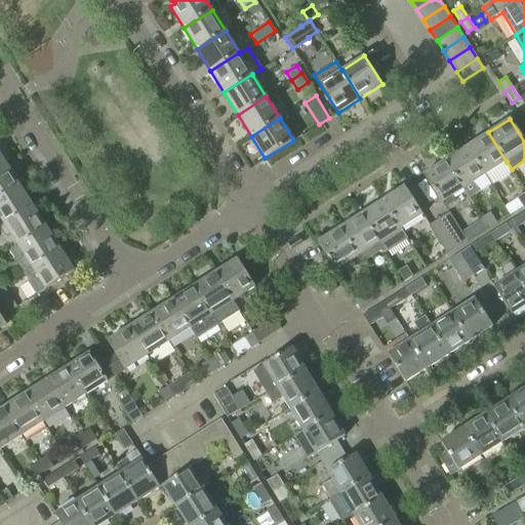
[(488,132),(467,147),(490,185),(512,170),(512,169),(507,162),(488,132)]
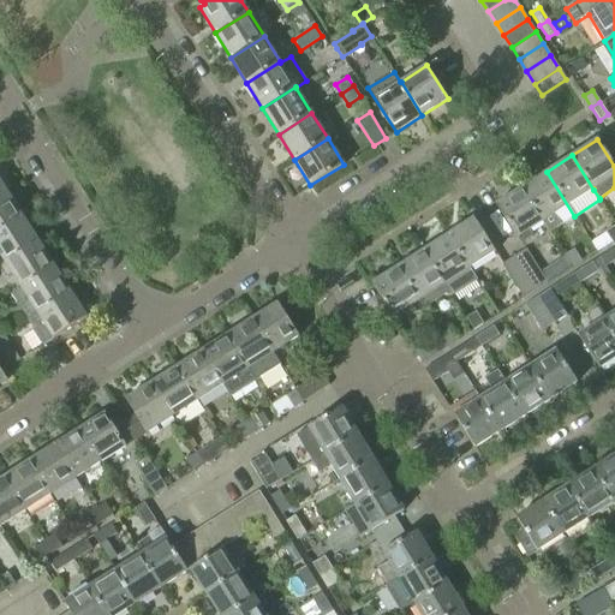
[(574,216),(547,172),(521,187),(549,232),(574,216)]
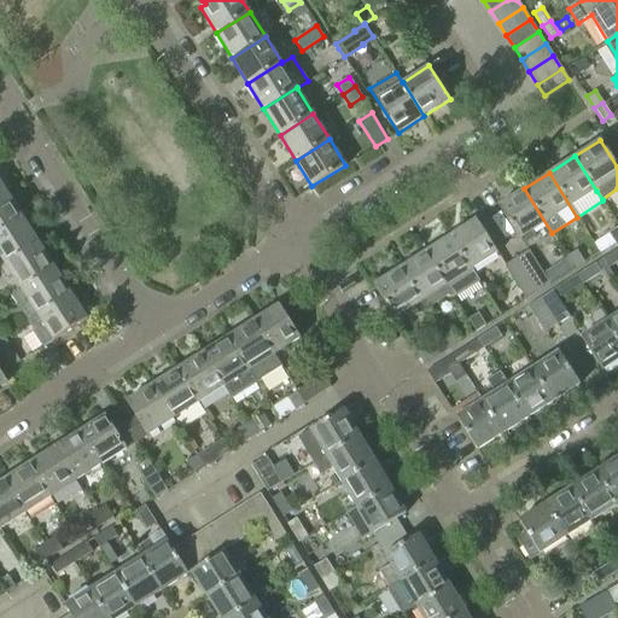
[(544,223),(552,233),(524,188),(497,205),(522,243),(530,238),(528,234),(544,223)]
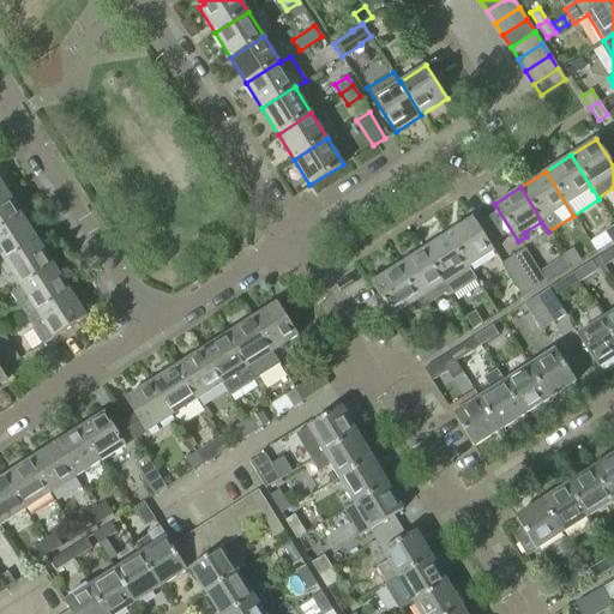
[(0,193),(0,228),(22,215),(6,190),(0,193)]
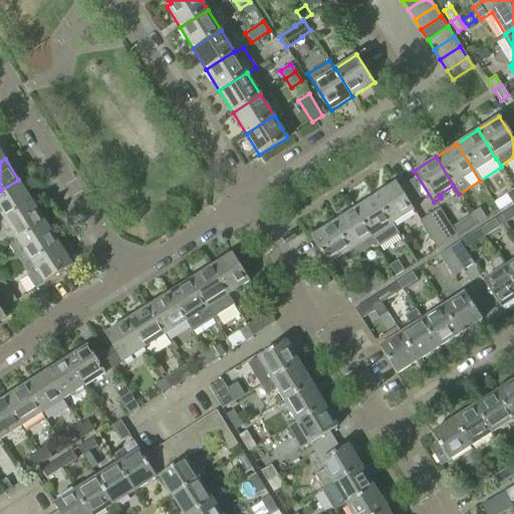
[(31,201),(18,180),(0,191),(0,214),(3,219),(31,201)]
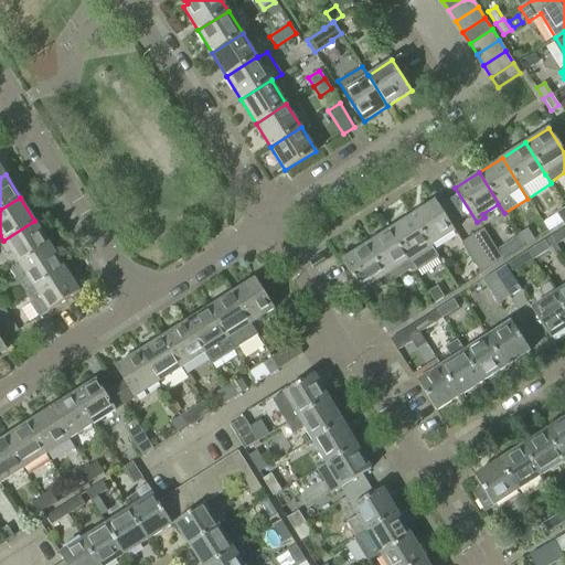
[(435,200),(411,215),(430,246),(432,246),(455,232),(435,200)]
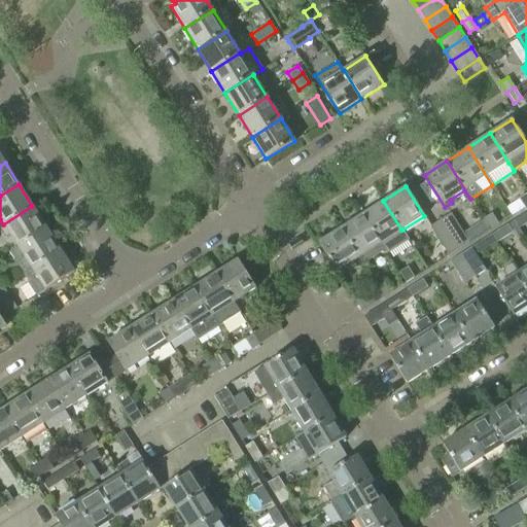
[(401,230),(383,201),(361,215),(380,244),(381,243),(385,249),(387,253),(409,240),(402,230),(401,230)]
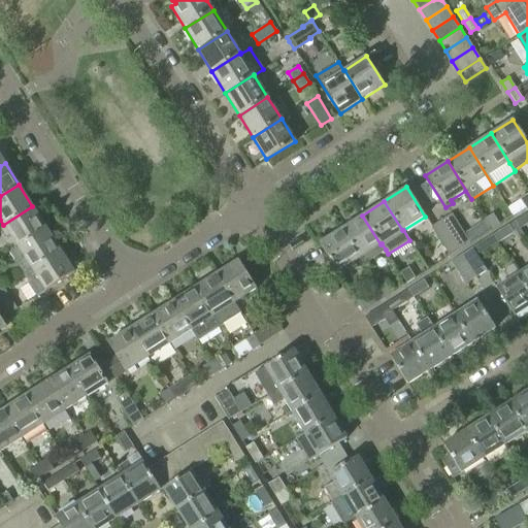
[(10,236),(17,246),(46,228),(32,206),(3,225),(0,227),(0,228),(6,238),(10,236)]
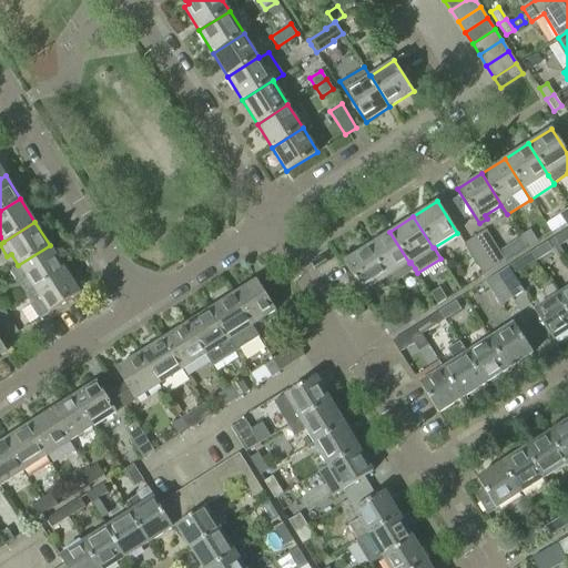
[(499,249),(486,226),(473,235),(493,266),(506,259),(527,245),(521,235),(499,249)]
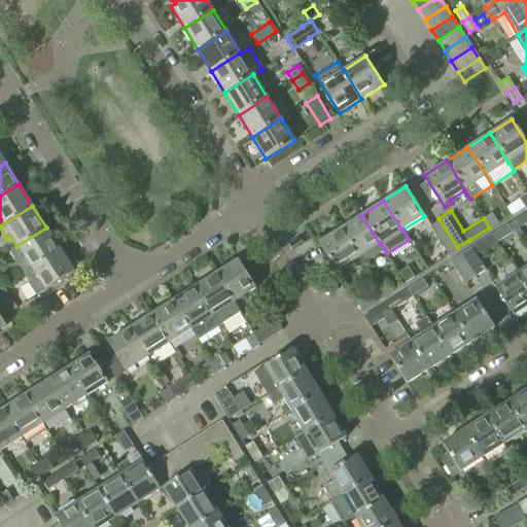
[(518,229),(526,222),(526,211),(514,220),(518,229)]
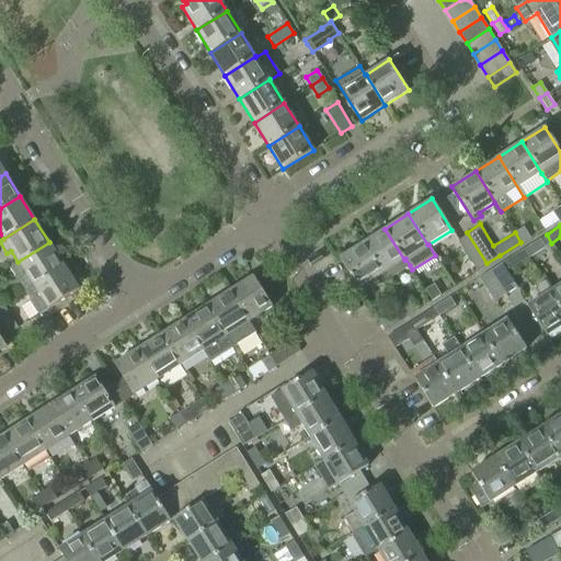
[(529,237),(524,227),(515,232),(521,242),(529,237)]
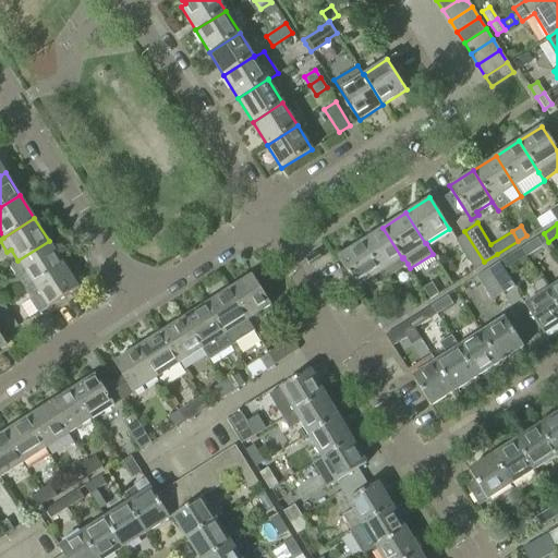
[(383,228),(360,242),(379,273),(385,279),(408,264),(403,257),(402,258),(383,228)]
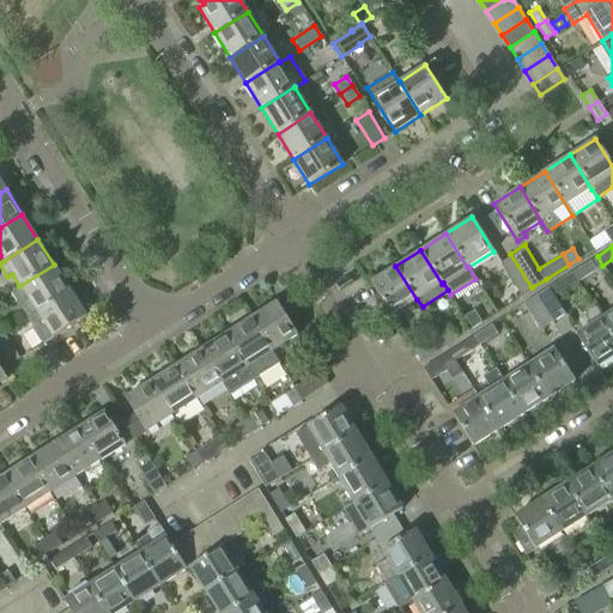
[(499,261),(521,295),(532,287),(510,254),(499,261)]
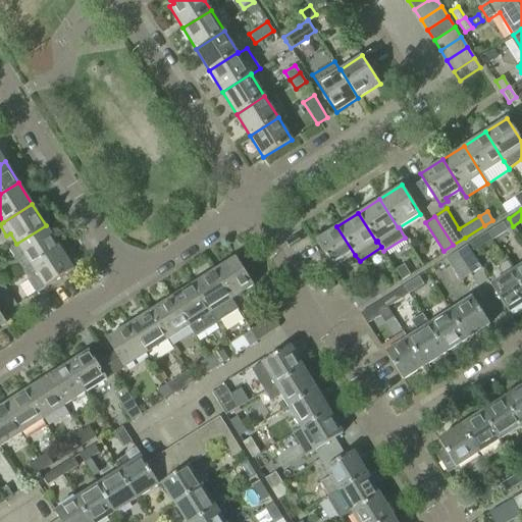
[(492,240),(507,229),(503,222),(487,231),(492,240)]
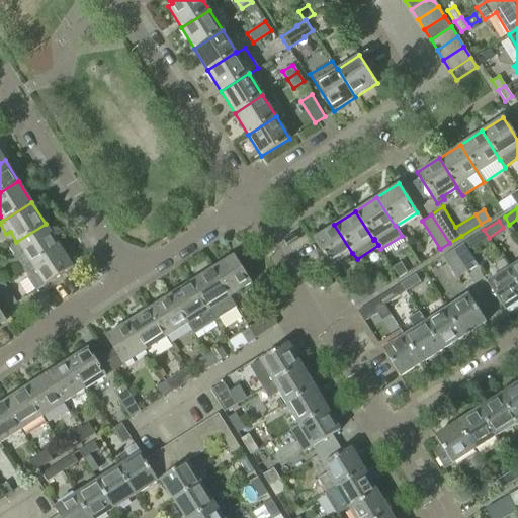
[(22,269),(30,263),(59,245),(46,224),(16,242),(17,243),(9,248),(22,269)]
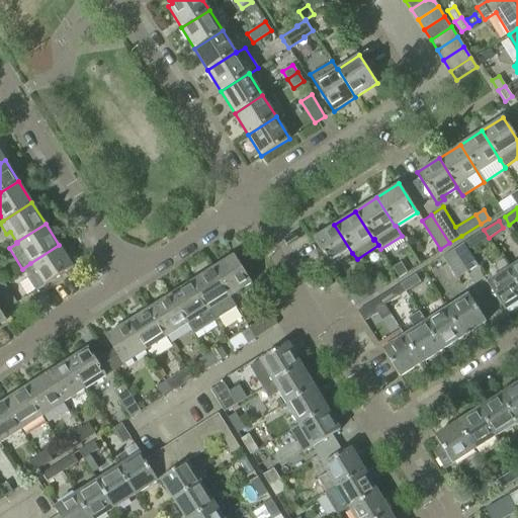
[(313,238),(331,267),(352,253),(334,225),(313,238)]
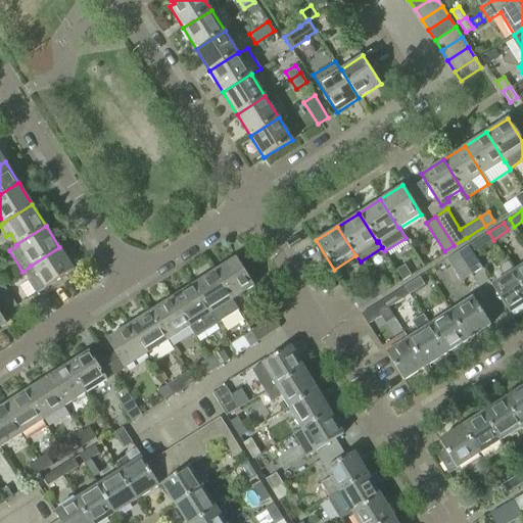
[(482,266),(469,244),(457,251),(470,273),(482,266)]
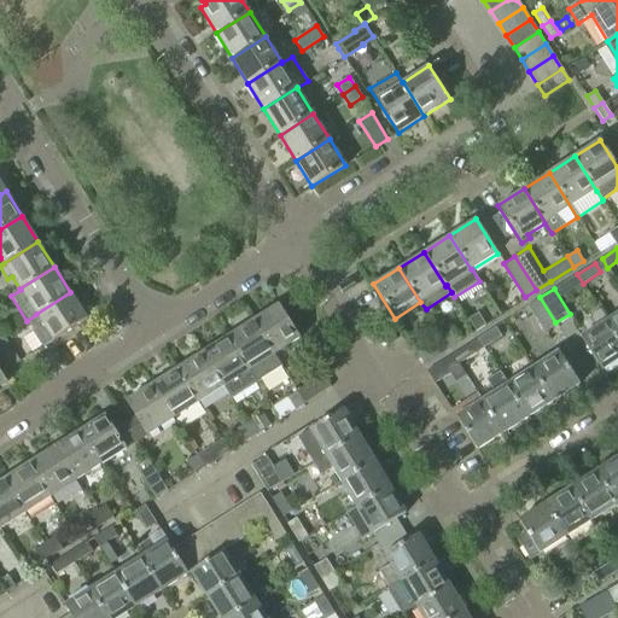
[(27,321),(44,347),(87,319),(70,292),(36,314),(27,321)]
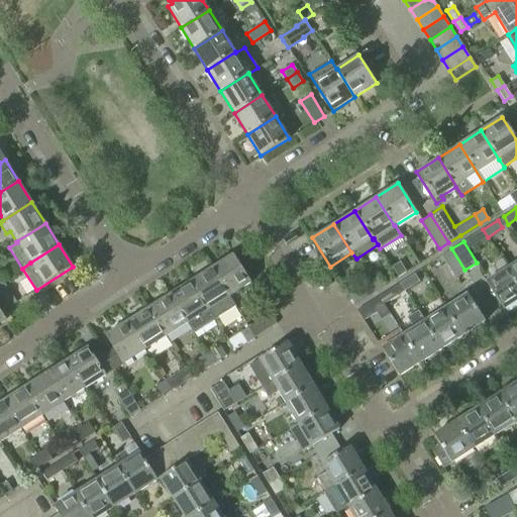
[(442,254),(455,276),(464,270),(451,248),(442,254)]
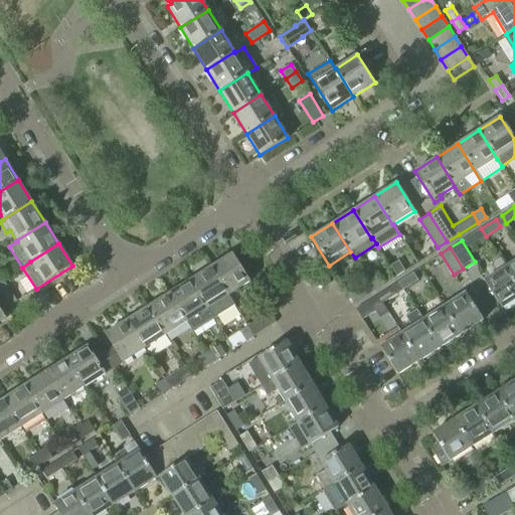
[(228,295),(250,282),(232,253),(210,267),(228,295)]
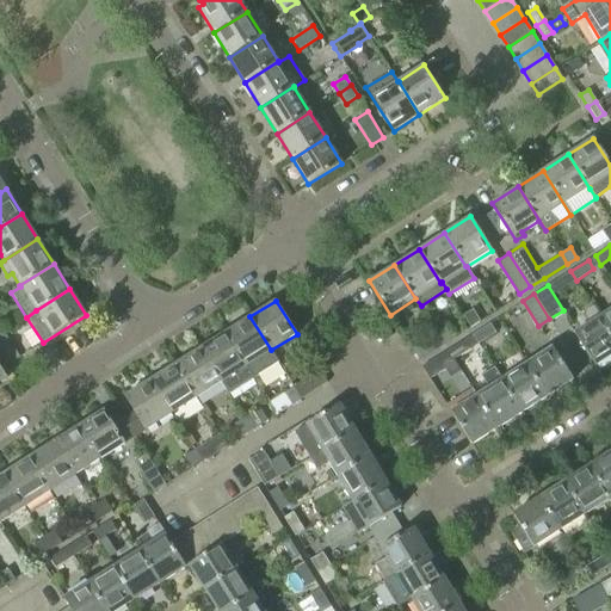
[(593,306),(586,310),(585,315),(590,322),(574,333),(594,365),(610,355),(610,335),(599,316),(600,316),(593,306)]
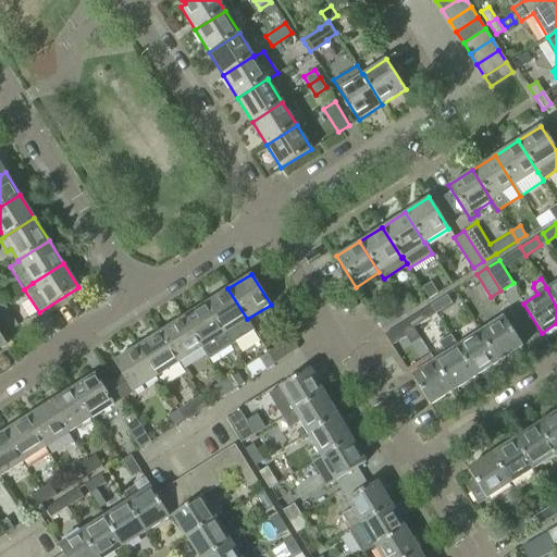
[(546,288),(556,306),(556,281),(547,288),(546,288)]
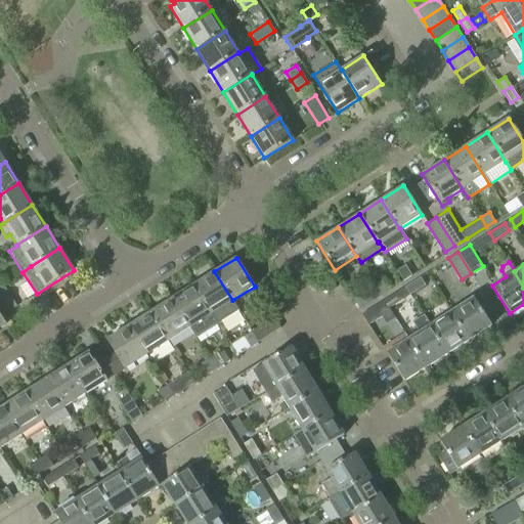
[(396,271),(402,281),(411,275),(405,265),(396,271)]
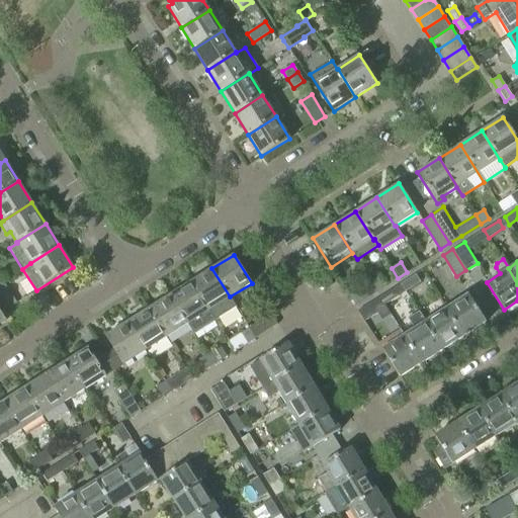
[(209,311),(230,296),(211,268),(191,282),(209,311)]
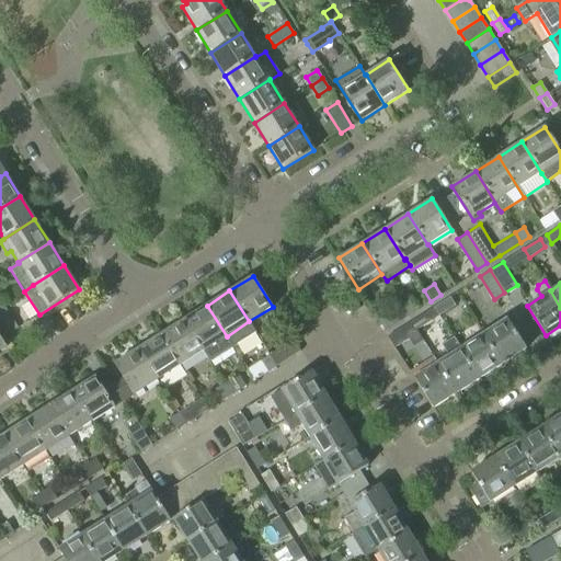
[(438,316),(455,305),(449,297),(434,308),(438,316)]
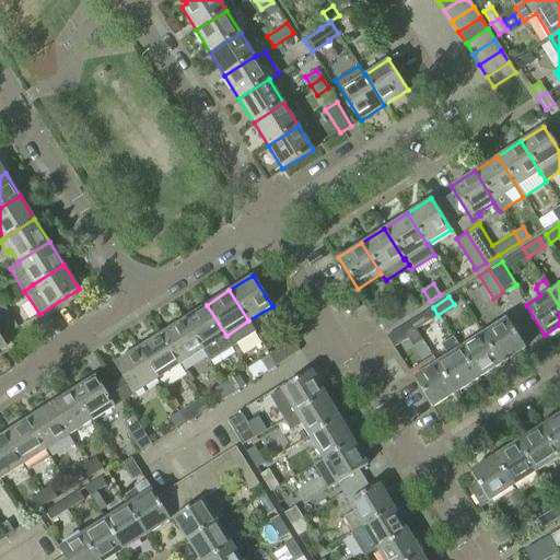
[(417,308),(410,298),(400,304),(408,315),(417,308)]
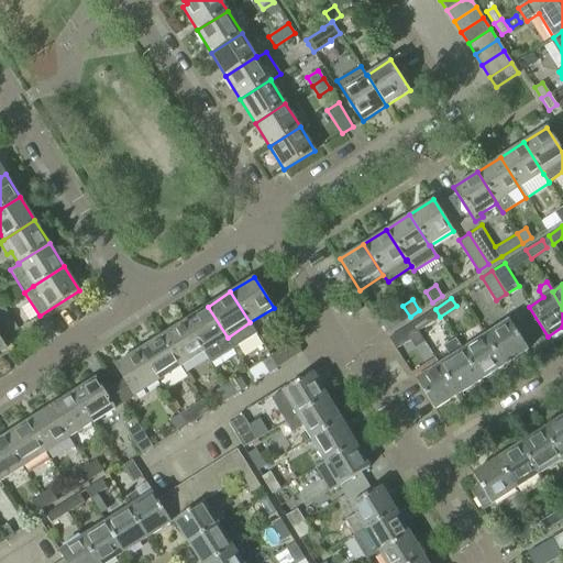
[(0,324),(7,335),(17,330),(18,329),(3,306),(0,307),(0,324)]
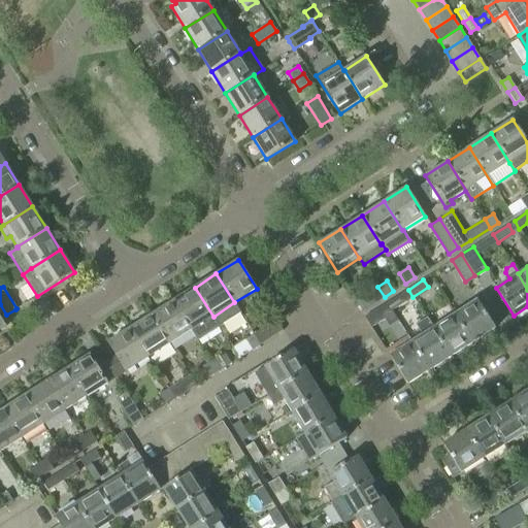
[(356,300),(362,310),(385,297),(377,287),(356,300)]
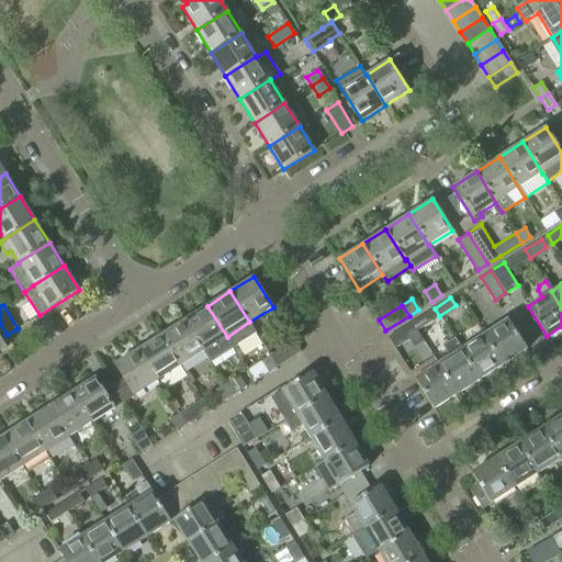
[(208,306),(184,321),(204,351),(211,361),(233,347),(226,337),(227,337),(208,306)]
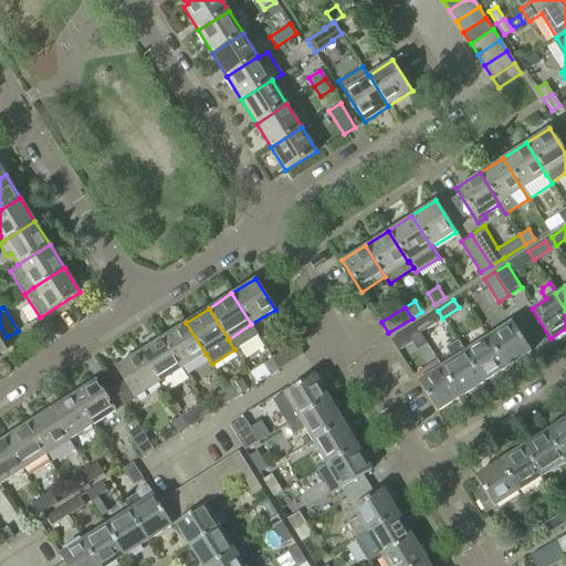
[(430,314),(415,324),(419,333),(436,323),(430,314)]
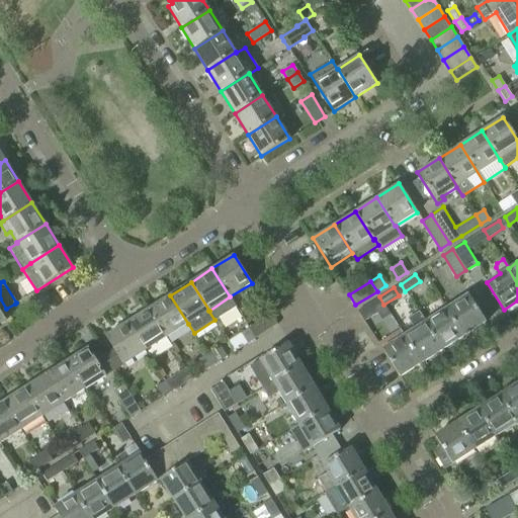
[(486,322),(467,294),(445,309),(462,336),(486,322)]
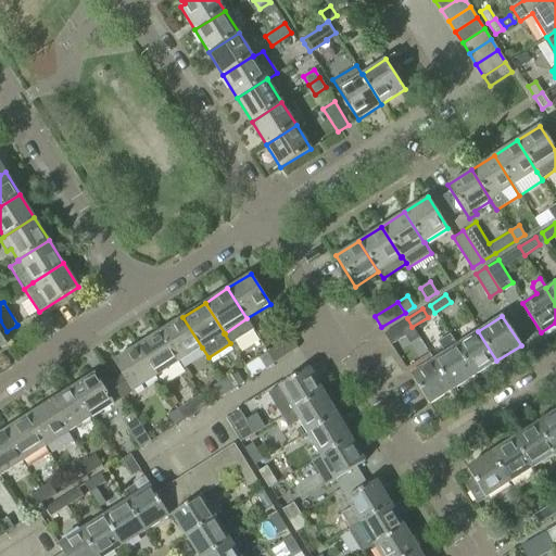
[(182,317),(160,331),(179,362),(202,348),(182,317)]
